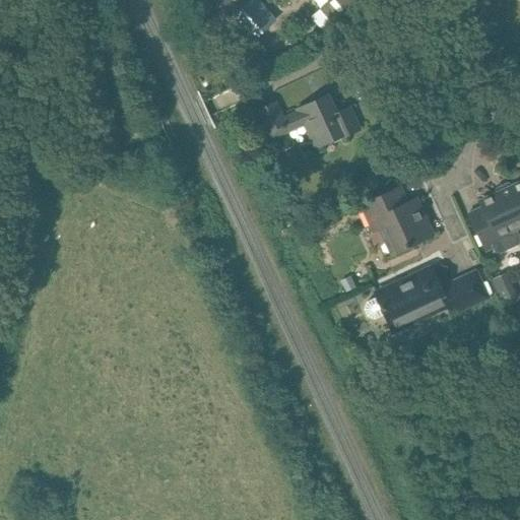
[(214,0),(230,17),(250,0),(214,0)]
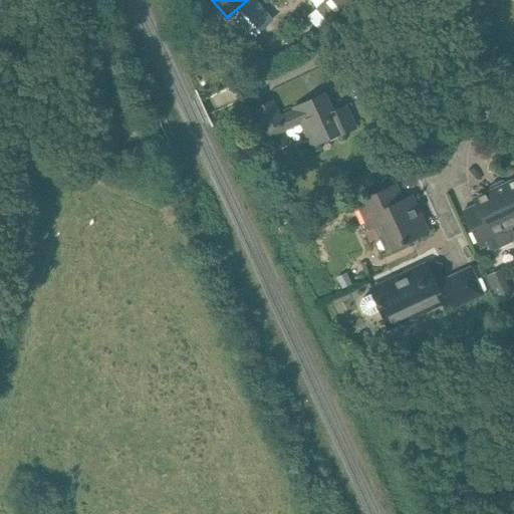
[(247,0),(227,17),(248,41),(272,20),(254,0),(247,0)]
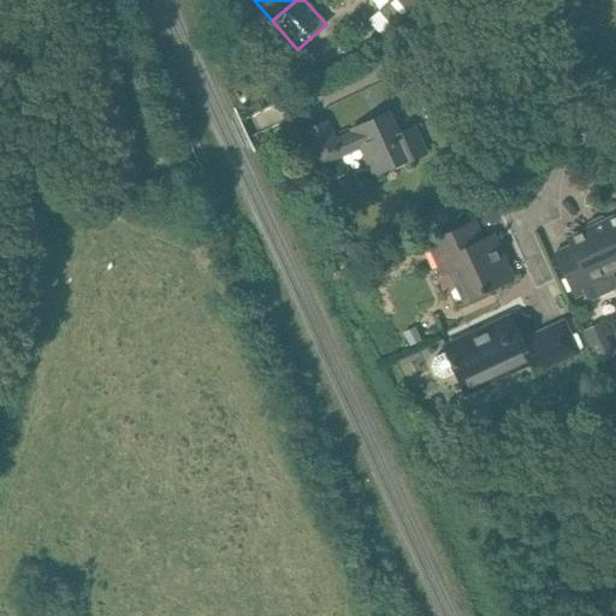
[(391,0),(379,11),(392,27),(422,0),(391,0)]
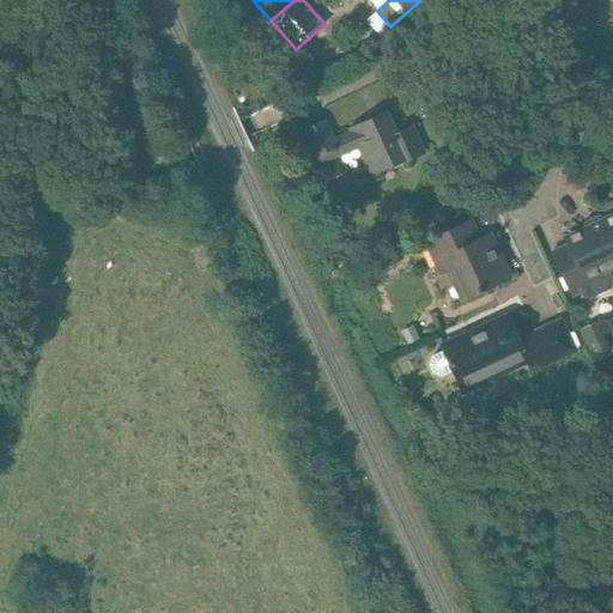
[(377,170),(423,150),(412,127),(398,134),(387,113),(352,129),(353,132),(333,140),(325,122),(305,131),(321,163),(364,144),(377,170)]
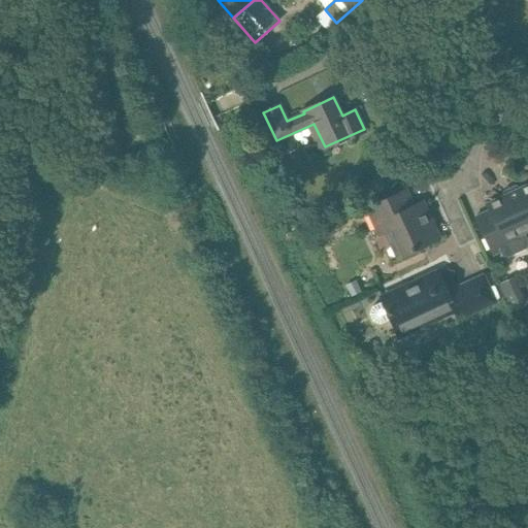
[(527,237),(525,231),(527,229),(527,185),(487,204),(490,209),(475,217),(493,255),(500,251),(502,254),(504,256),(505,256),(507,257),(508,257),(510,256),(525,250),(527,248),(527,246),(527,237)]
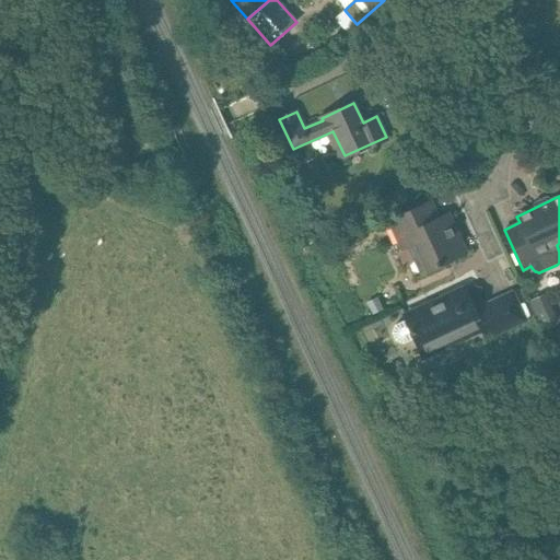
[(420,273),(447,261),(467,253),(448,213),(439,218),(431,201),(389,220),(403,248),(407,246),(420,273)]
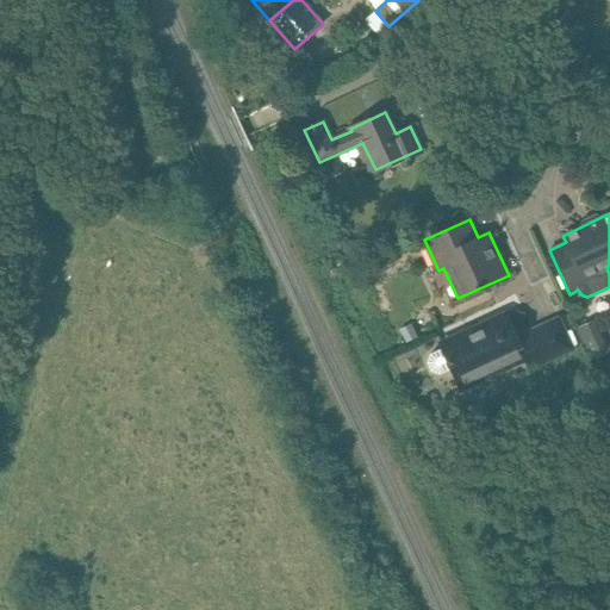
[(440,374),(452,368),(458,381),(506,359),(510,367),(541,353),(545,362),(574,349),(559,317),(517,336),(506,312),(479,324),(480,327),(441,344),(442,348),(430,354),(428,362),(431,371),(440,374)]
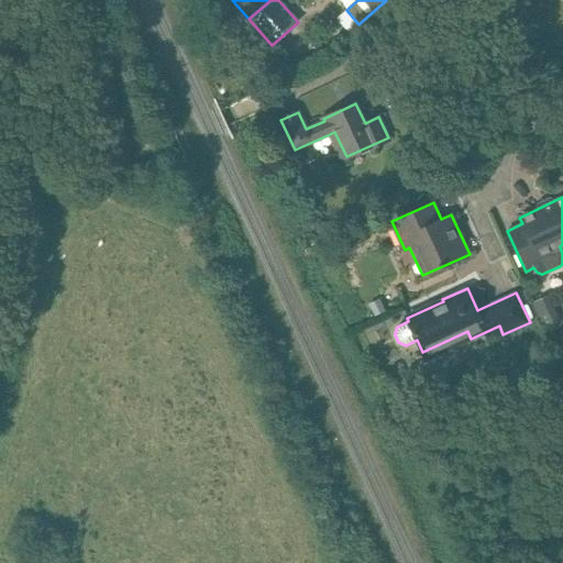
[(379,299),(370,305),(375,316),(386,311),(379,299)]
